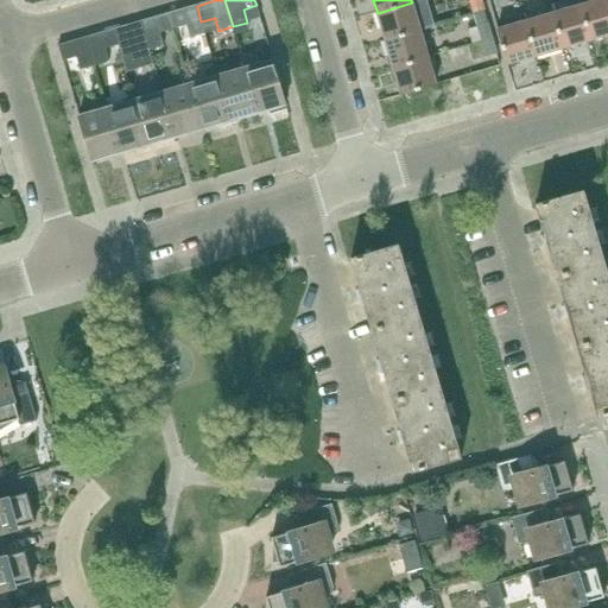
[(419,30),(436,25),(429,0),(422,0),(412,2),(378,13),(385,40),(419,30)]
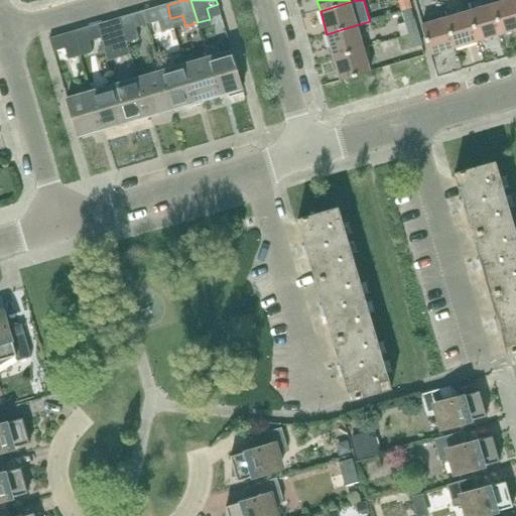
[(398,0),(402,12),(411,10),(407,0),(398,0)]
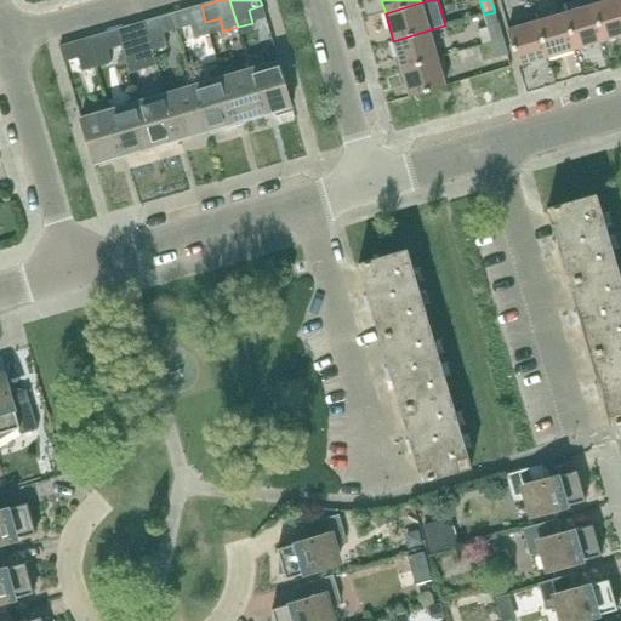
[(603,41),(620,35),(620,4),(620,0),(611,0),(592,6),(603,41)]
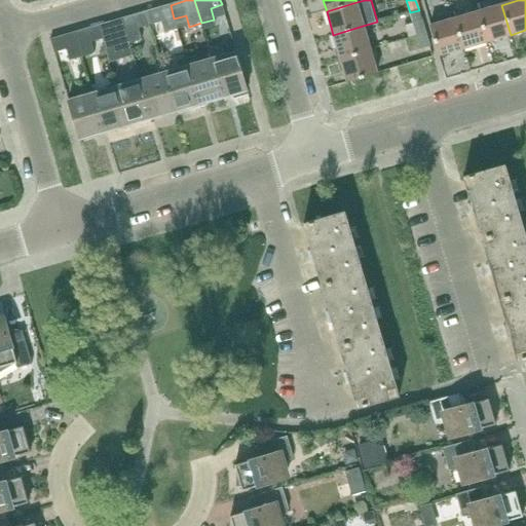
[(178,30),(174,19),(171,5),(147,11),(150,26),(162,23),(165,34),(178,30)]
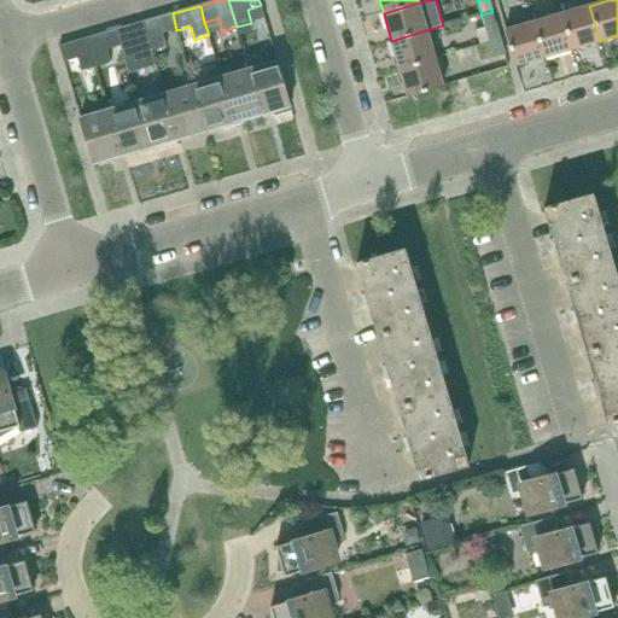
[(572,50),(600,41),(589,6),(561,15),(572,50)]
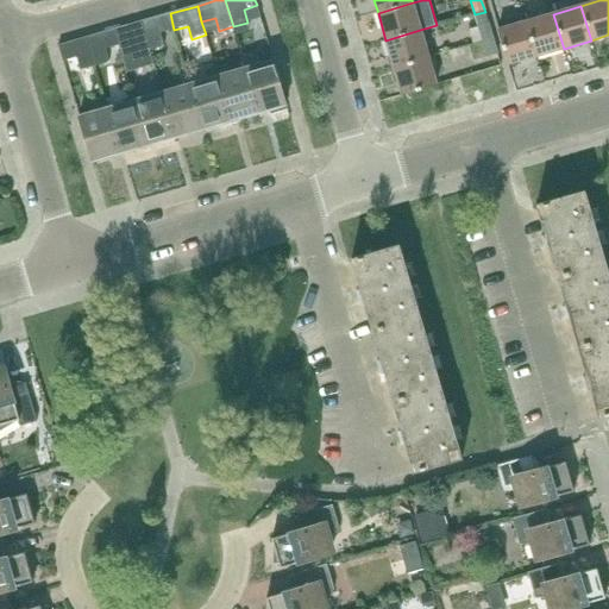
[(482,42),(493,38),(485,12),(475,14),(482,42)]
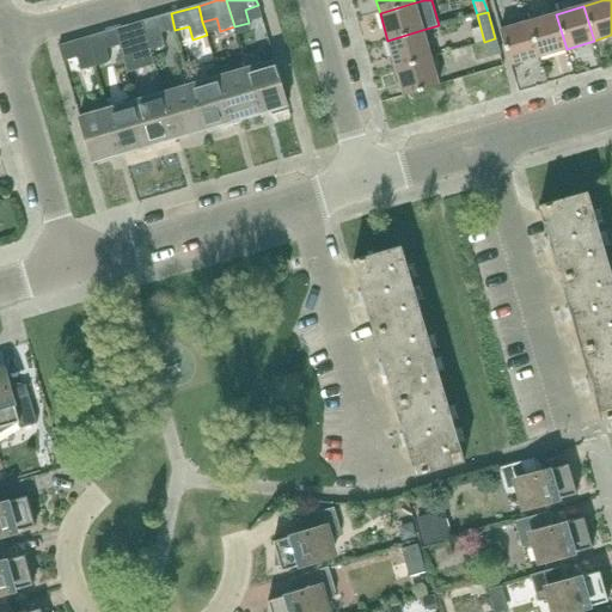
[(161,34),(175,30),(171,13),(142,22),(151,51),(165,47),(161,34)]
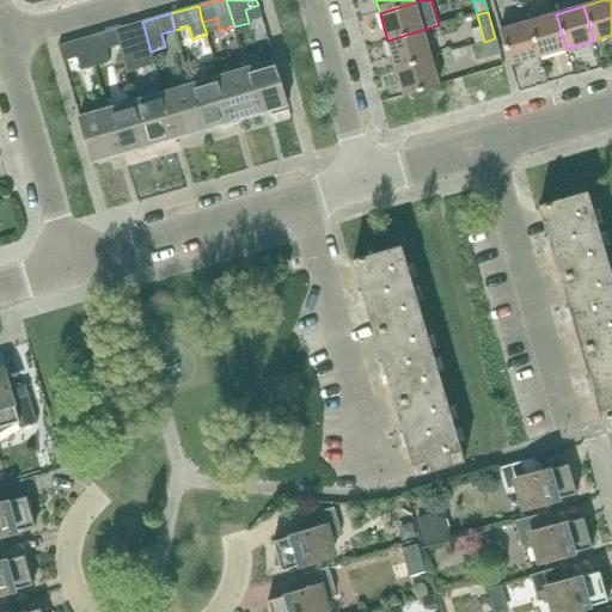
[(539,57),(567,49),(556,14),(528,22),(539,57)]
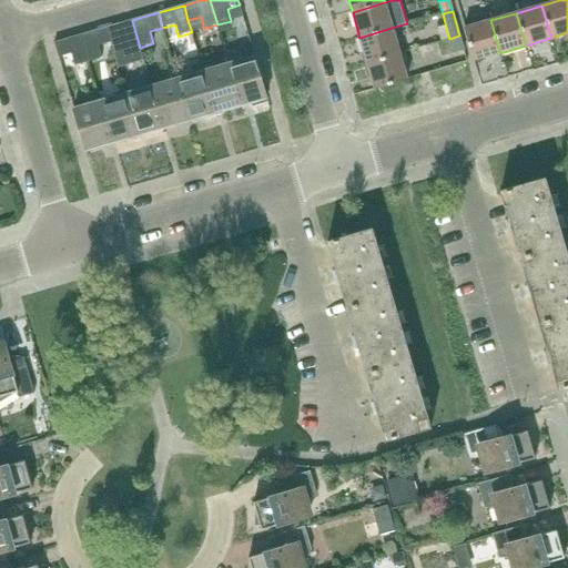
[(127,51),(140,48),(132,20),(107,28),(111,42),(123,39),(127,51)]
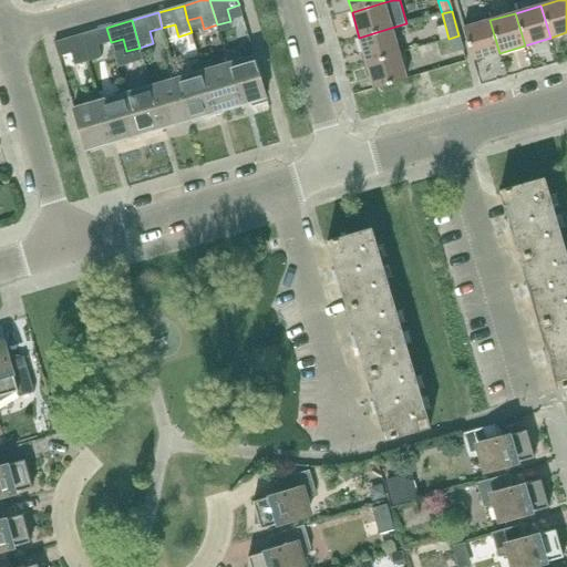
[(473,61),(500,53),(490,20),(464,29),(473,61)]
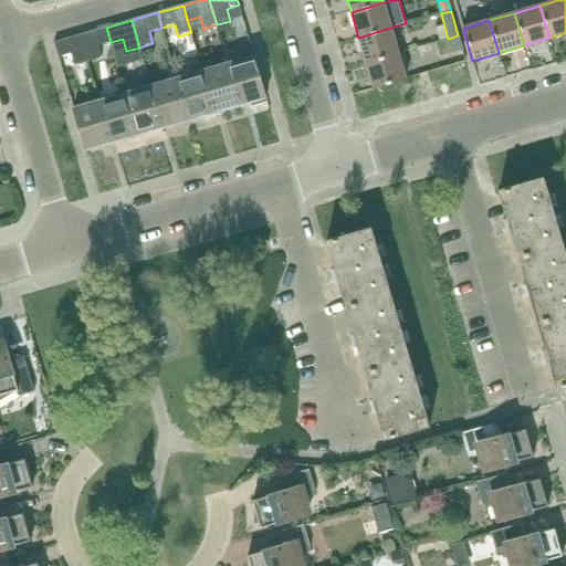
[(98,45),(111,42),(106,28),(81,35),(88,62),(102,59),(98,45)]
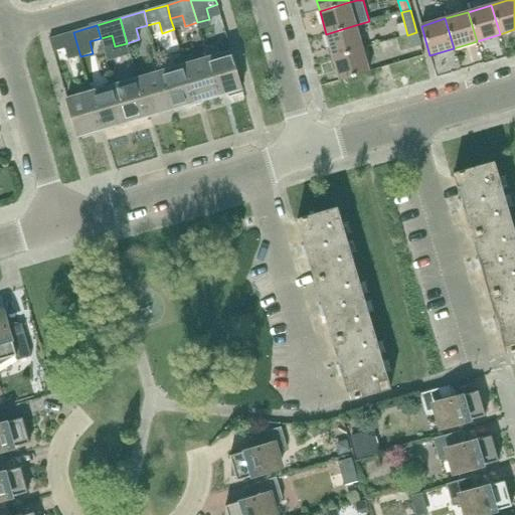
[(333,57),(362,48),(355,25),(326,34),(333,57)]
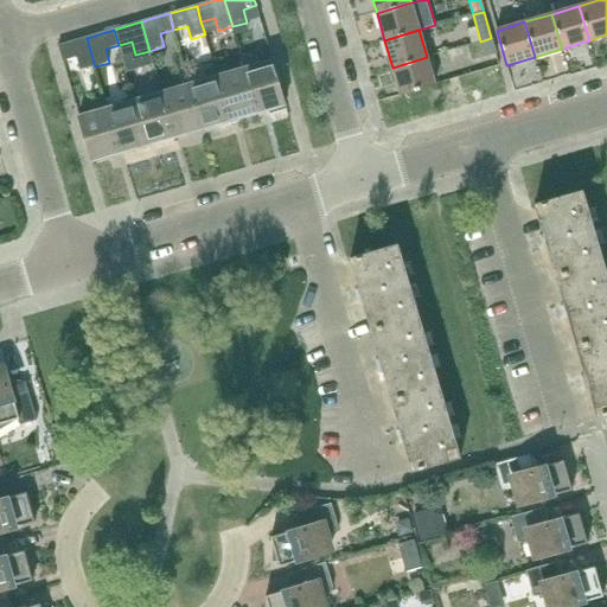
[(80,71),(95,66),(87,38),(58,46),(63,62),(77,57),(80,71)]
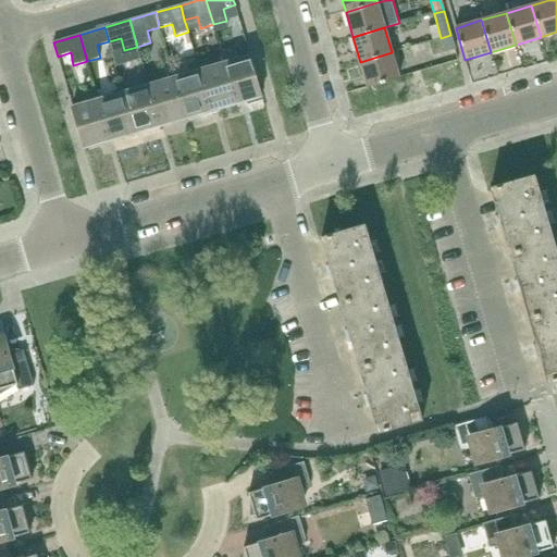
[(450,35),(441,38),(445,52),(455,50),(450,35)]
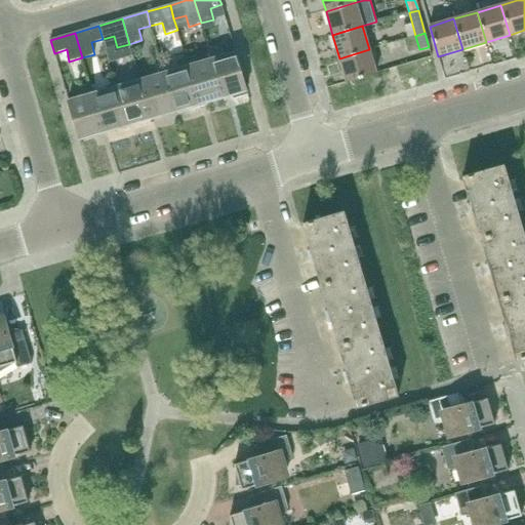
[(380,53),(392,53),(392,37),(380,37),(380,53)]
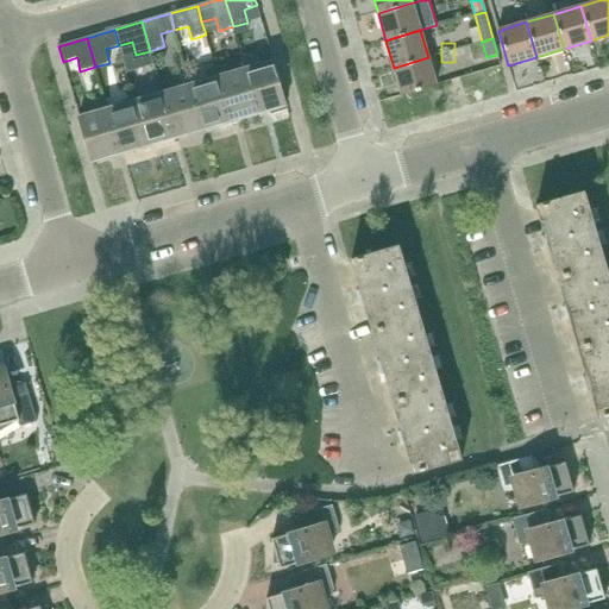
[(402,95),(437,86),(428,57),(394,68),(402,95)]
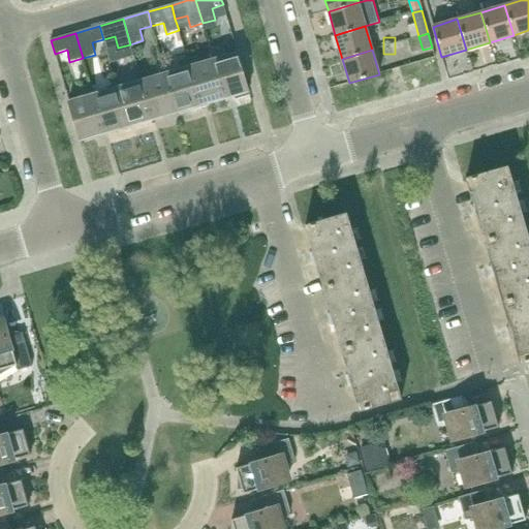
[(224,99),(248,92),(238,53),(213,60),(224,99)]
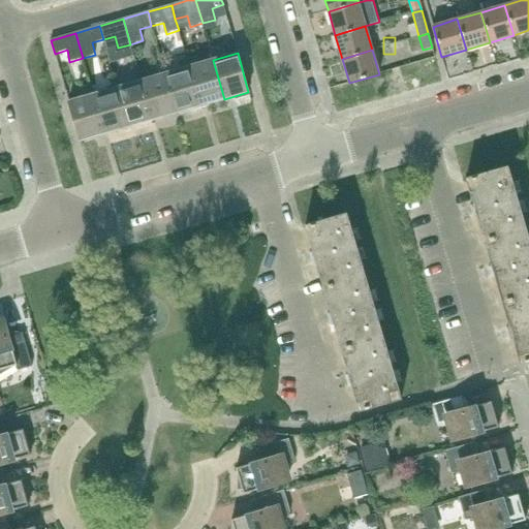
[(198,64),(196,58),(193,57),(187,59),(189,67),(200,105),(224,99),(213,60),(198,64)]
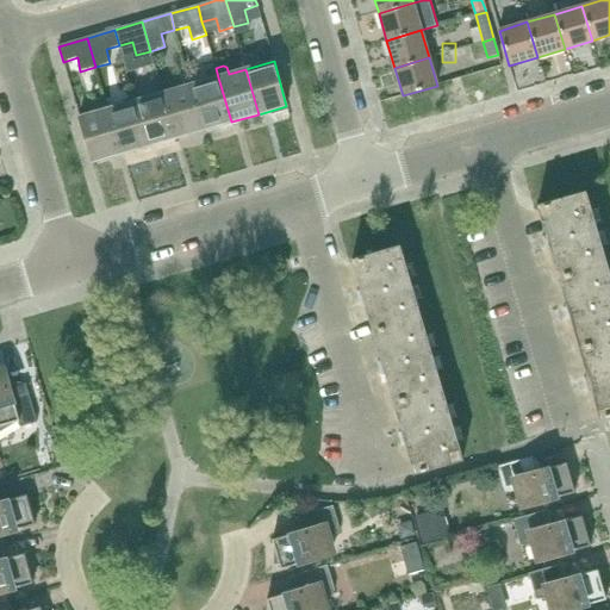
[(231,122),(218,78),(216,68),(207,70),(205,74),(207,81),(191,86),(204,130),(231,122)]
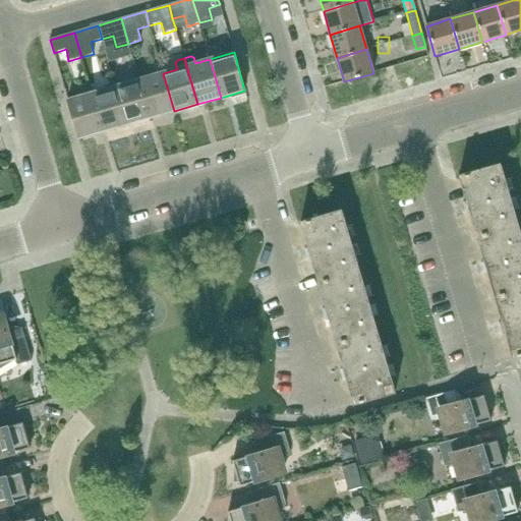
[(150,118),(174,111),(163,73),(138,80),(150,118)]
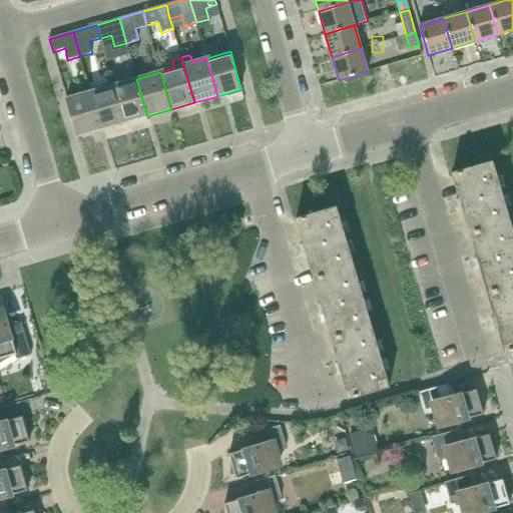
[(124,122),(147,116),(136,79),(113,85),(124,122)]
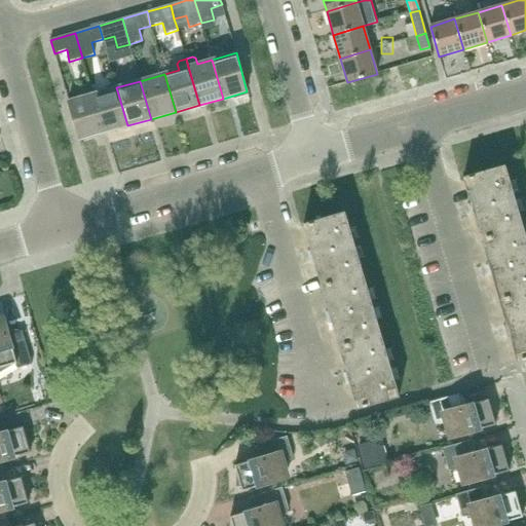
[(104,133),(127,125),(116,87),(92,95),(104,133)]
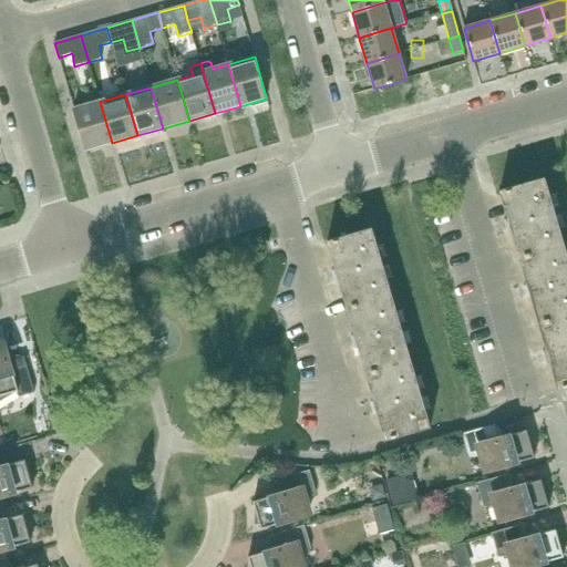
[(85,151),(112,143),(100,102),(73,110),(85,151)]
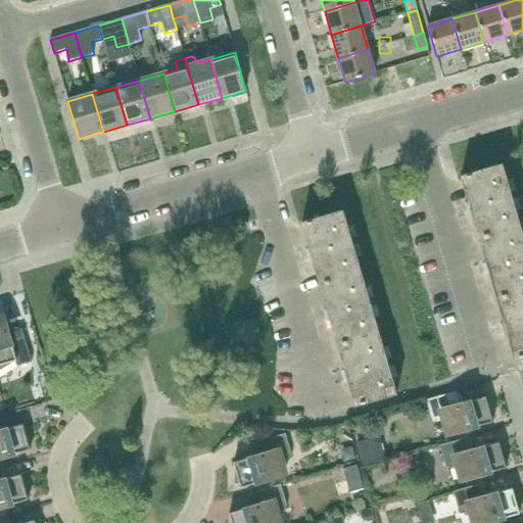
[(479,239),(520,227),(502,164),(461,177),(468,202),(466,202),(469,215),(472,214),(479,239)]
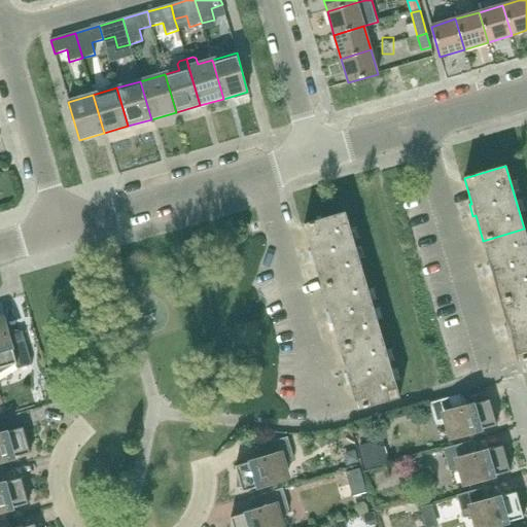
[(322,287),(364,275),(346,212),(304,224),(312,250),(309,251),(312,262),(315,261),(322,287)]
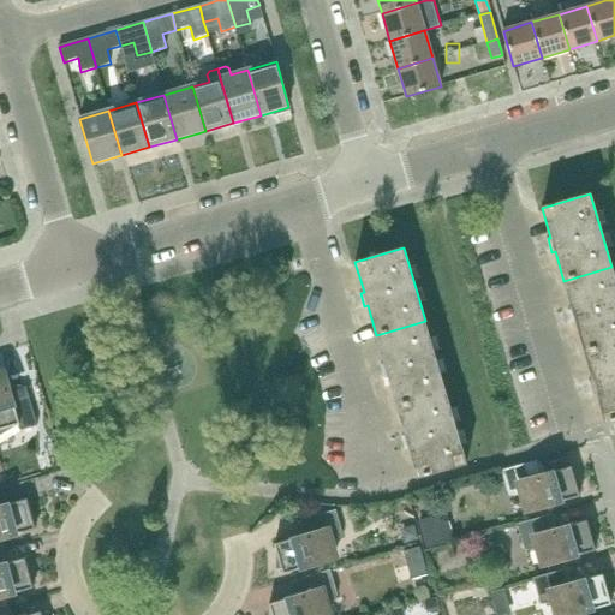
[(584,352),(614,342),(614,278),(611,267),(563,281),(572,309),(568,310),(572,323),(575,322),(584,352)]
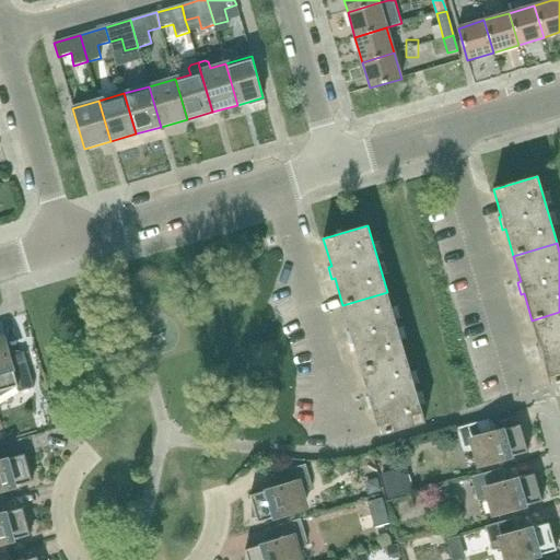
[(362,370),(406,358),(387,292),(342,305),(350,330),(347,331),(350,343),(353,343),(362,370)]
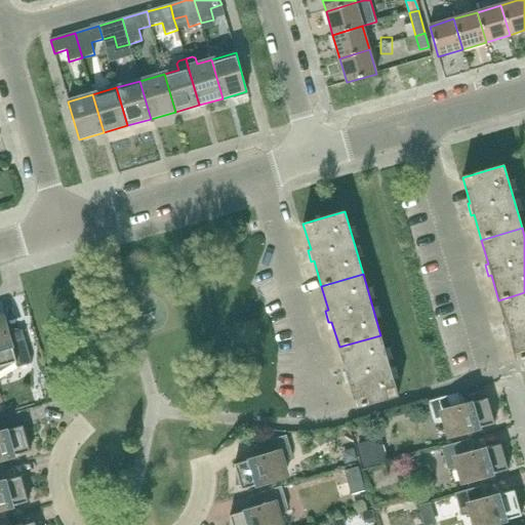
[(517,362),(524,359),(524,292),(498,300),(506,324),(502,325),(506,336),(509,336),(517,362)]
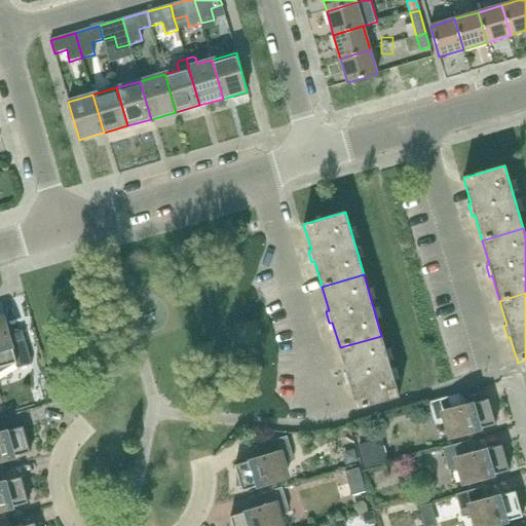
[(8,332),(7,330),(4,320),(0,321),(0,371),(12,364),(16,363),(17,367),(16,368),(16,369),(32,365),(22,330),(21,330),(21,333),(10,336),(8,332)]
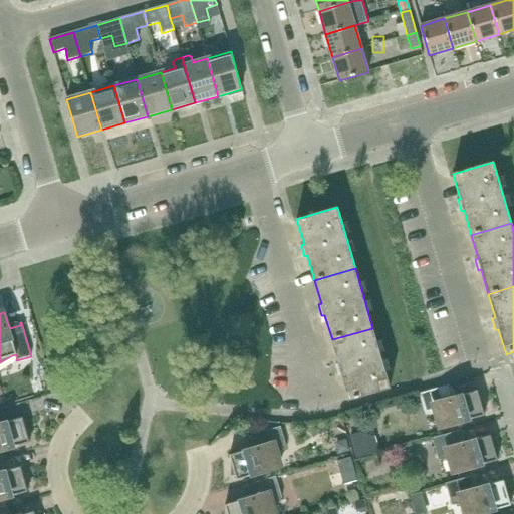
[(390,388),(372,328),(332,339),(338,363),(336,363),(339,375),(342,374),(349,400),(390,388)]
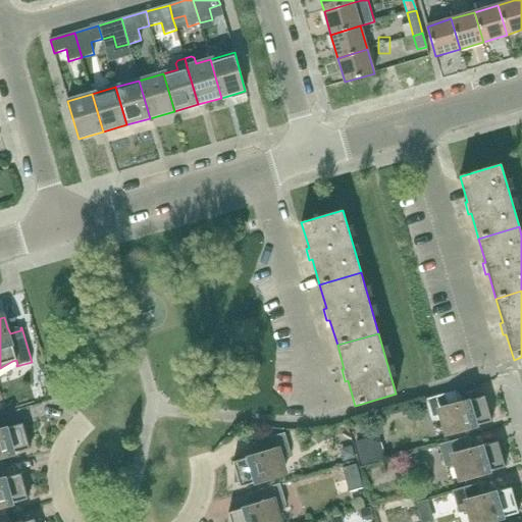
[(455,393),(458,393),(457,390),(425,400),(431,422),(446,421),(450,434),(491,421),(490,417),(494,415),(486,401),(484,397),(462,403),(458,403),(455,393)]
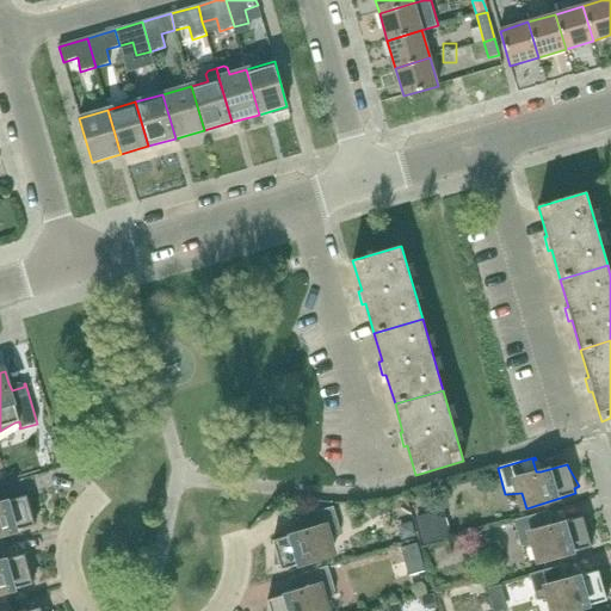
[(0,536),(36,525),(34,520),(38,518),(29,501),(26,497),(0,504),(0,503),(0,536)]
